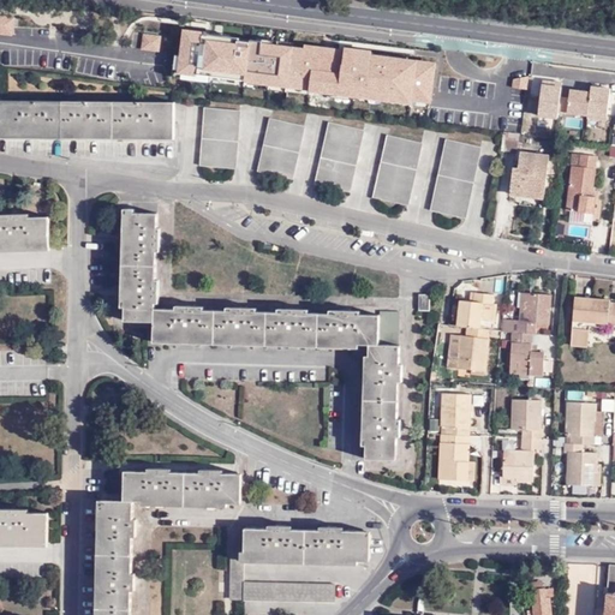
[(0,34),(13,36),(16,16),(0,12),(0,34)]
